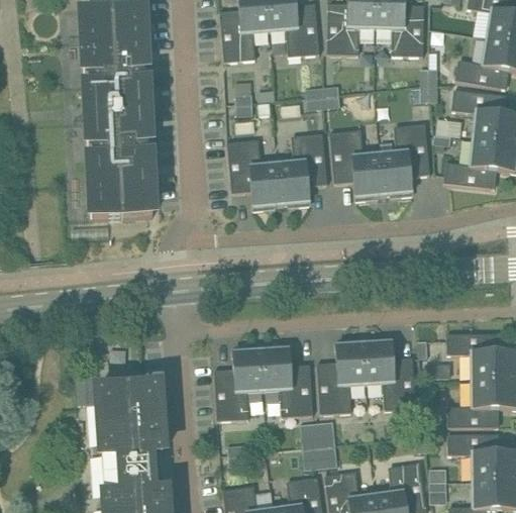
[(253,33),(270,32),(267,0),(238,0),(239,10),(220,12),(224,63),(255,60),(253,33)]
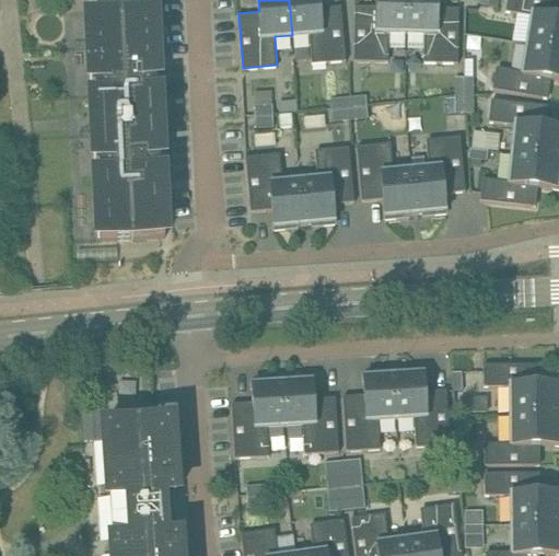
[(289,0),(292,35),(310,33),(312,62),(347,59),(342,4),(321,7),(319,0),(289,0)]
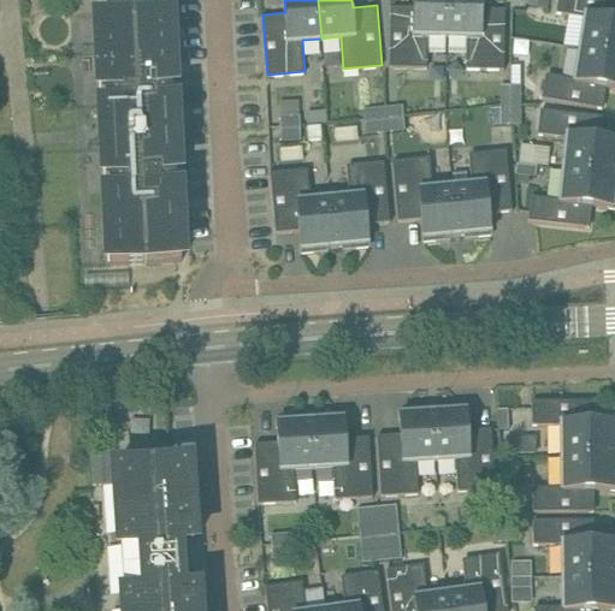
[(429,34),(448,35),(448,0),(415,0),(415,5),(391,5),(390,65),(427,66),(429,34)]
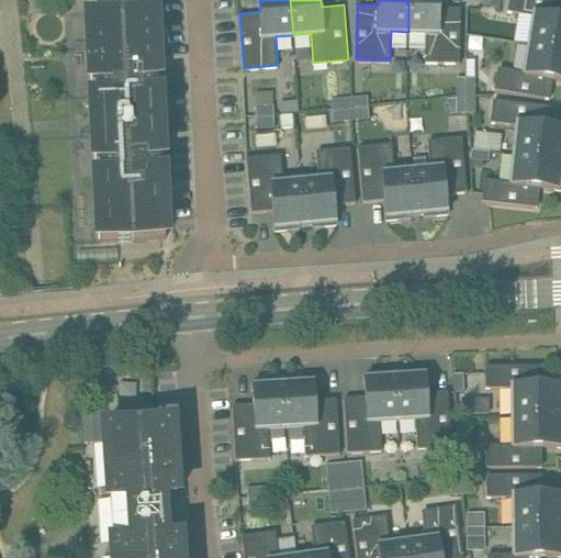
[(408,0),(408,32),(426,32),(426,60),(460,62),(461,7),(440,6),(439,0),(408,0)]
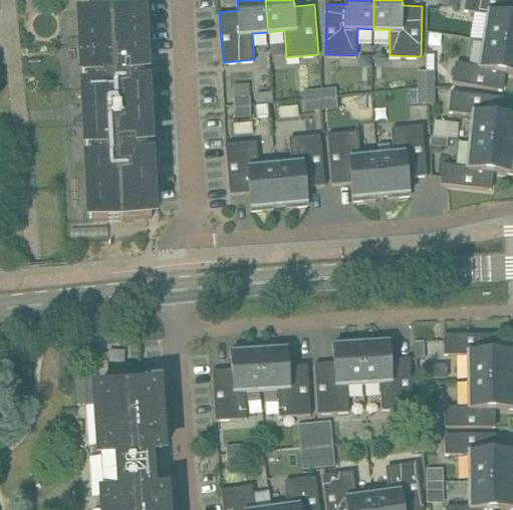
[(489,13),(484,38),(512,42),(512,0),(466,0),(465,9),(489,13)]
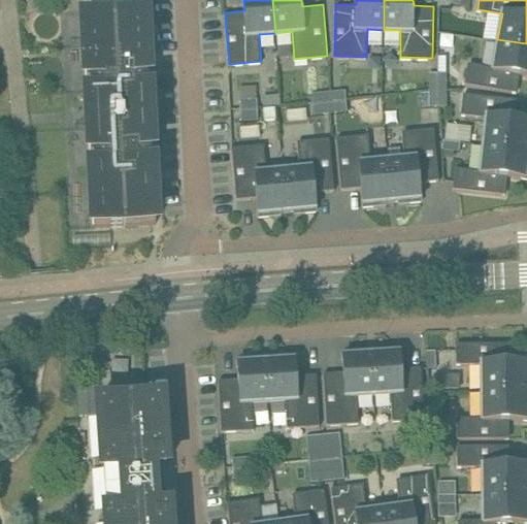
[(94,224),(156,221),(145,9),(84,12),(94,224)]
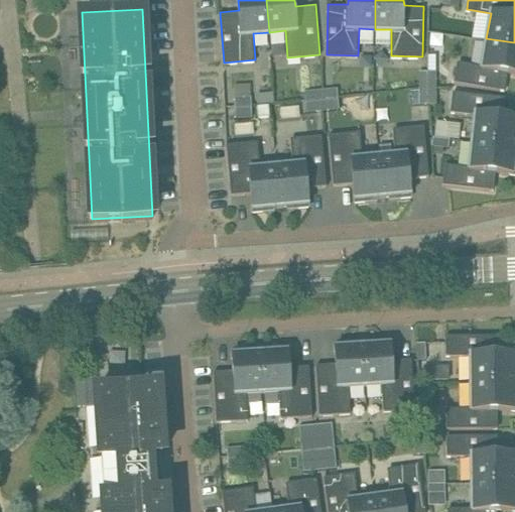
[(514,42),(486,38),(482,64),(458,59),(455,81),(505,89),(508,71),(514,72),(514,42)]
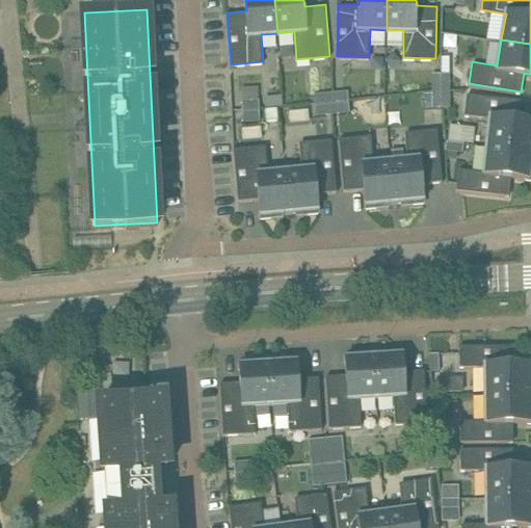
[(433,87),(442,87),(442,71),(433,71),(433,87)]
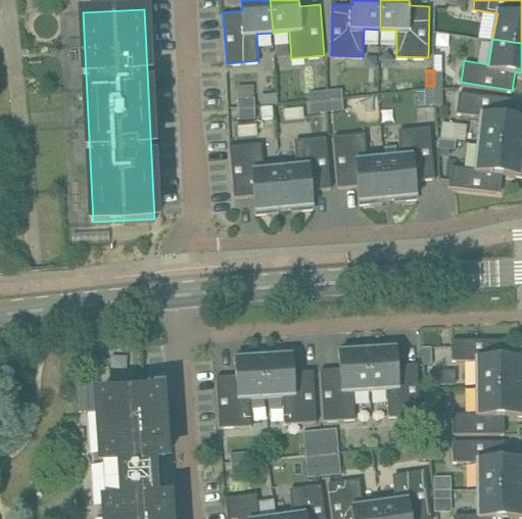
[(434,69),(434,86),(443,86),(442,69),(434,69)]
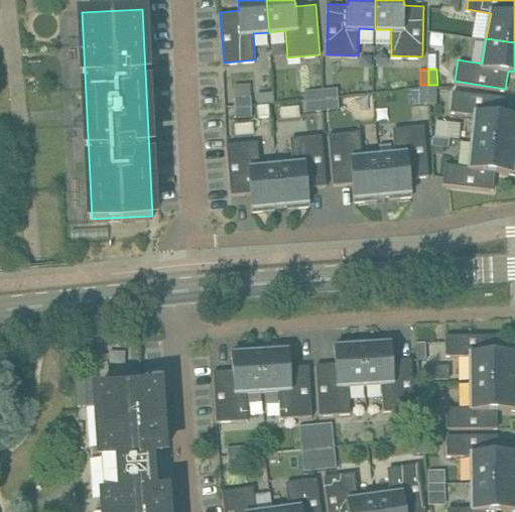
[(429,102),(428,85),(420,85),(420,88),(420,102),(429,102)]
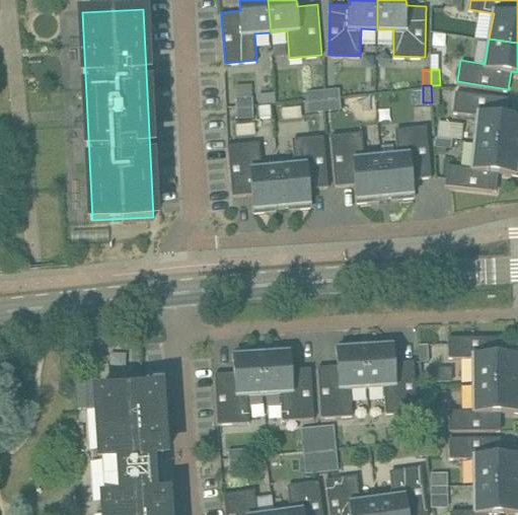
[(431,85),(432,102),(440,102),(440,85),(431,85)]
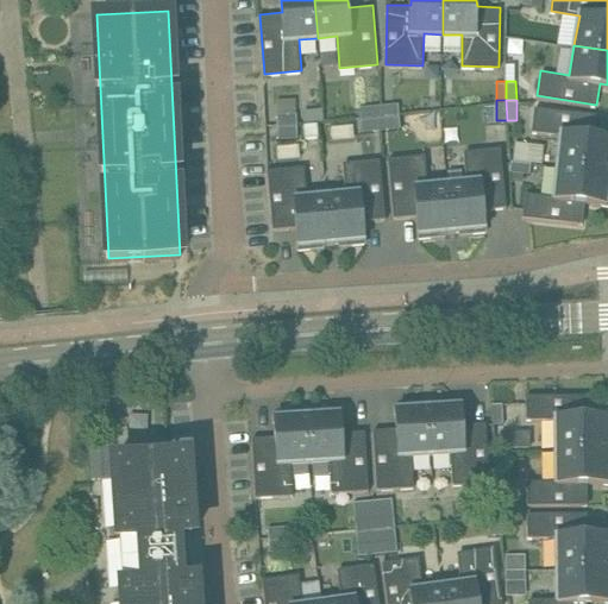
[(381,115),(400,113),(399,101),(380,102),(381,115)]
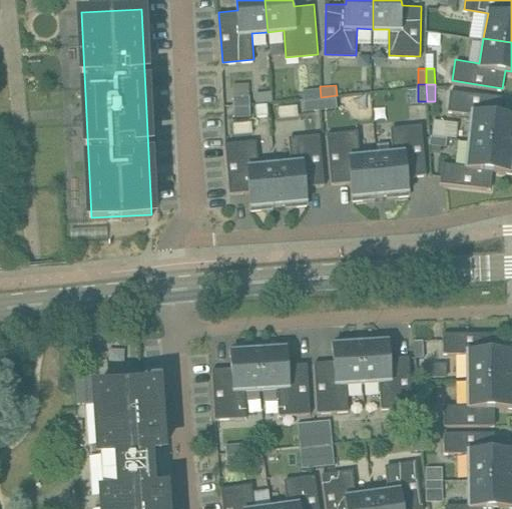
[(304,99),(321,97),(320,86),(303,88),(304,99)]
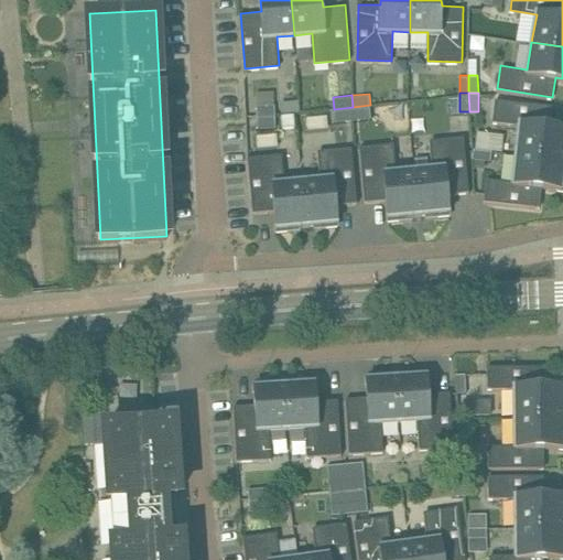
[(459,111),(459,96),(448,96),(450,112),(459,111)]
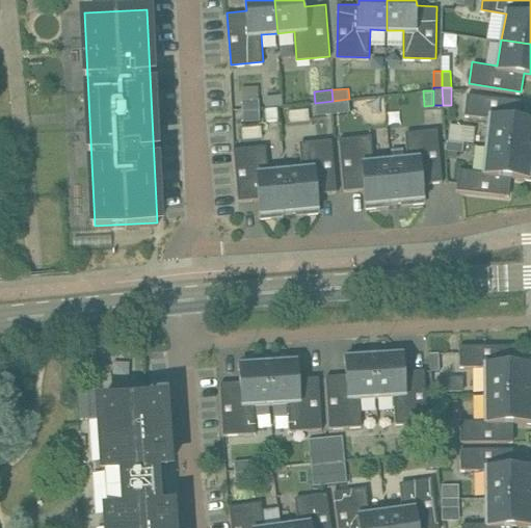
[(265,95),(265,104),(284,103),(283,93),(265,95)]
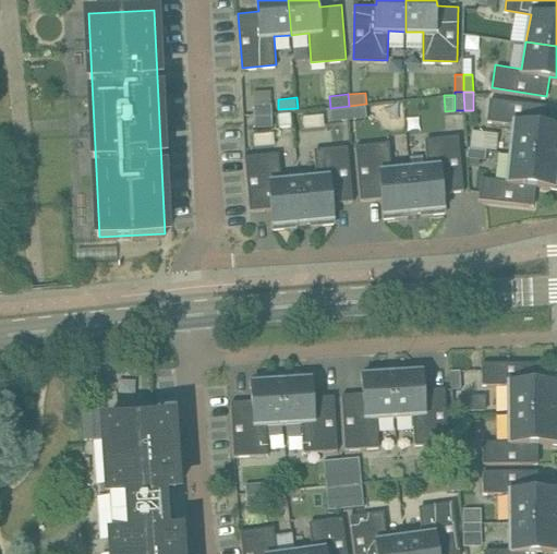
[(515,121),(511,149),(556,155),(556,124),(543,123),(545,103),(491,97),(487,119),(515,121)]
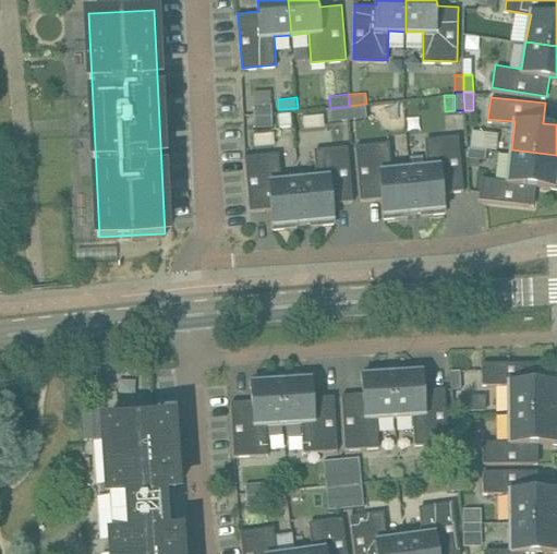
[(254,113),(274,113),(274,103),(254,103),(254,113)]
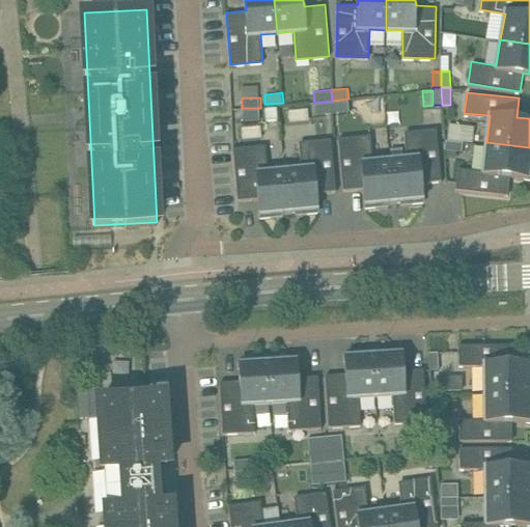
[(350,110),(349,99),(332,101),(333,112),(350,110)]
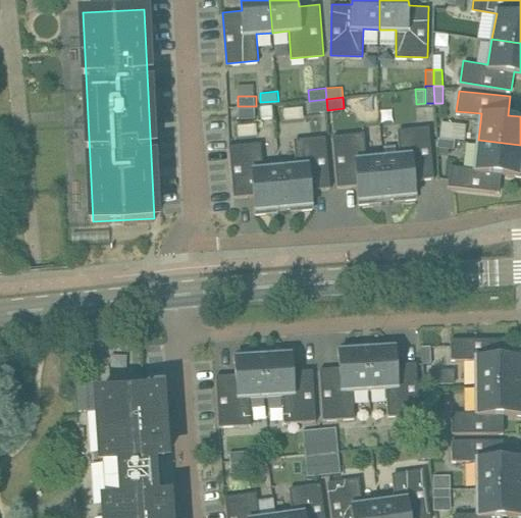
[(327,110),(326,99),(309,101),(310,111),(327,110)]
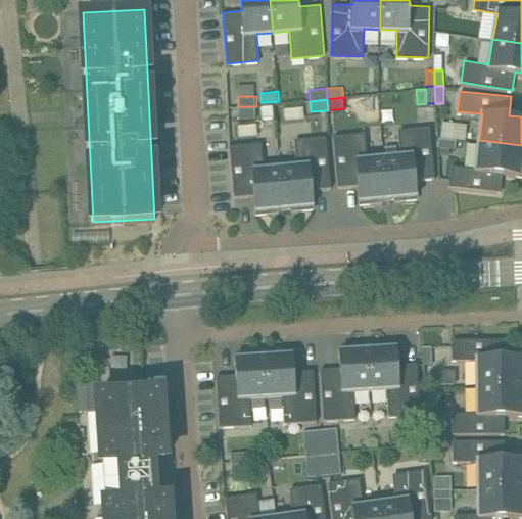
[(262,105),(263,116),(274,115),(273,104),(262,105)]
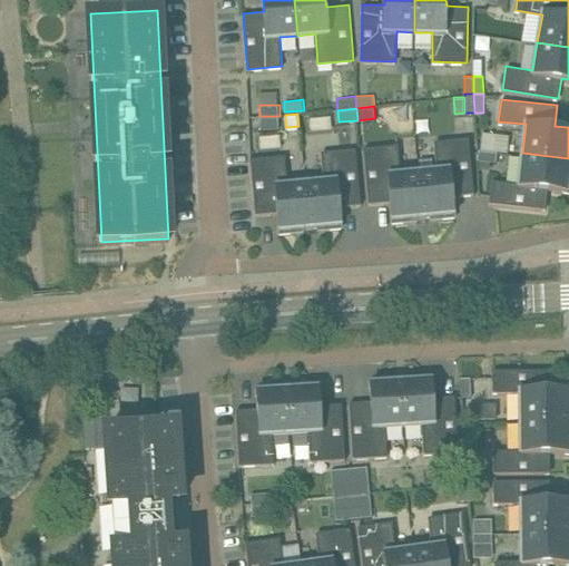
[(280,128),(280,116),(260,116),(261,128),(280,128)]
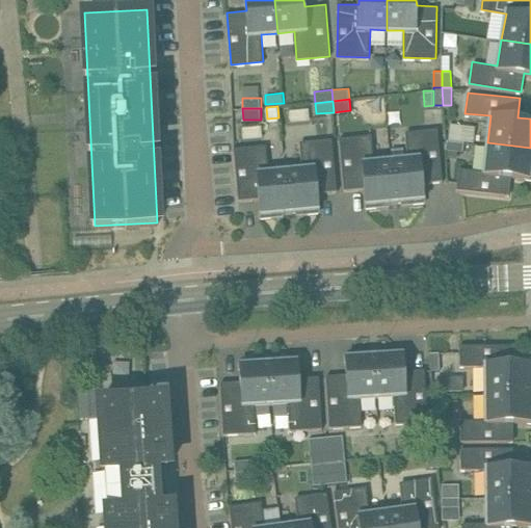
[(462,124),(449,122),(447,137),(460,139),(462,124)]
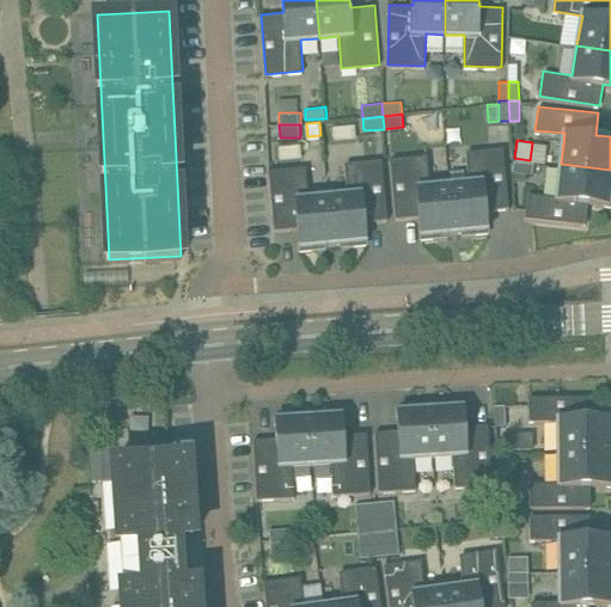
[(451,184),(454,231),(470,230),(470,233),(488,231),(487,209),(509,207),(503,147),(466,151),(470,182),(451,184)]
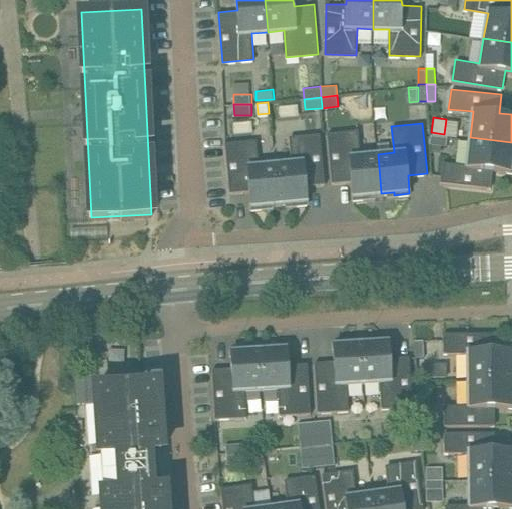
[(369,195),(381,193),(378,154),(361,155),(359,129),(328,132),(332,182),(352,180),(354,198),(369,197),(369,195)]
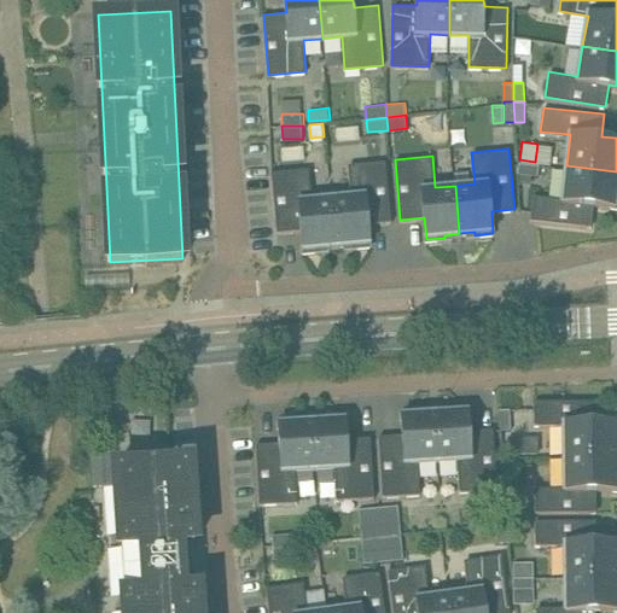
[(351,196),(332,197),(337,245),(353,244),(353,246),(371,245),(368,223),(393,221),(386,161),(349,164),(351,196)]
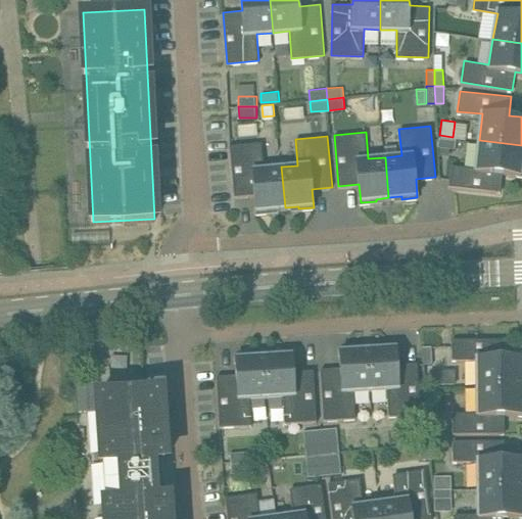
[(439,136),(437,146),(456,148),(457,138),(439,136)]
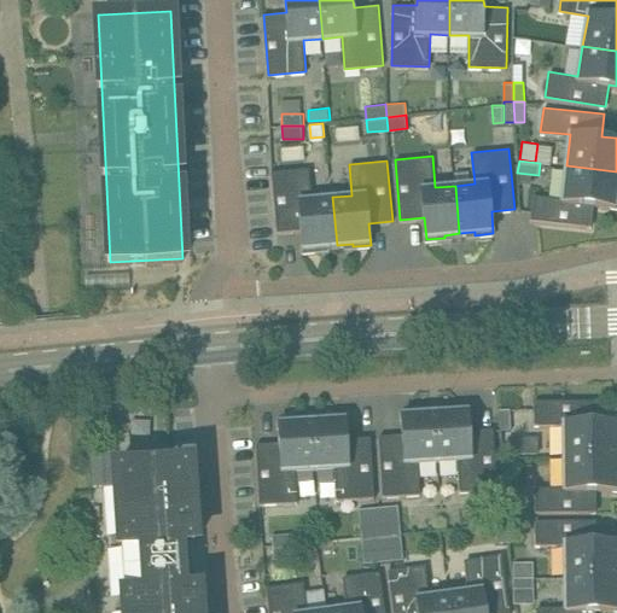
[(616,171),(566,165),(563,197),(534,193),(530,217),(592,225),(594,203),(616,206),(616,171)]
